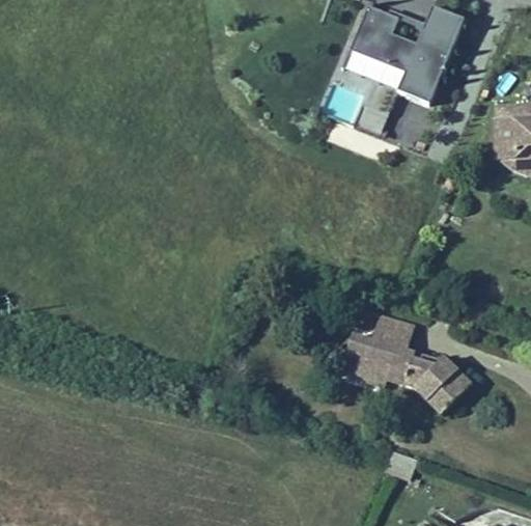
[(429,107),(467,18),(430,2),(422,21),(389,7),(387,12),(364,3),(345,48),(402,71),(393,91),(429,107)]
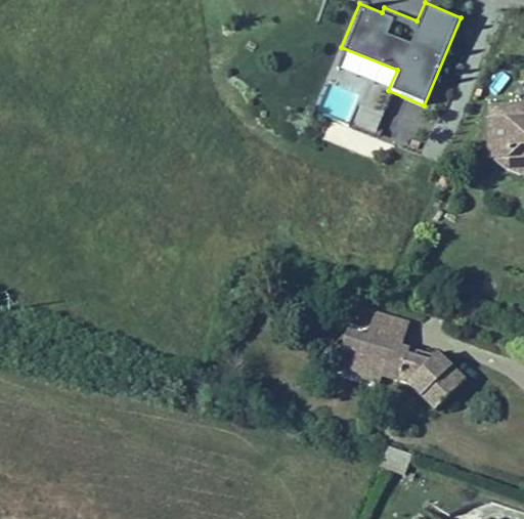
[(523,98),(487,100),(487,115),(523,114),(523,98)]
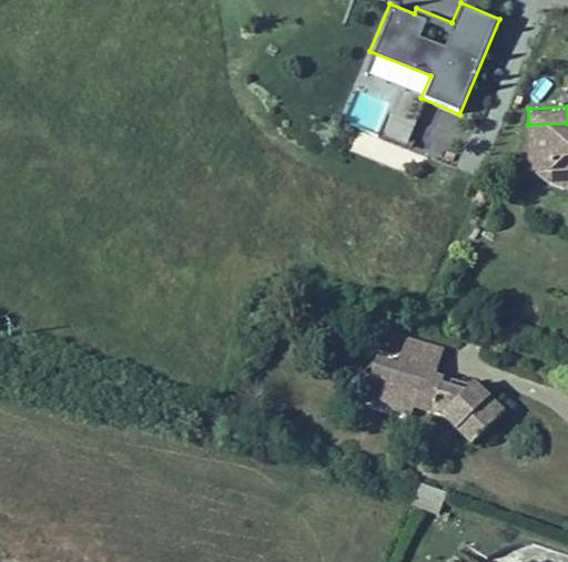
[(347,142),(369,147),(374,129),(353,123),(347,142)]
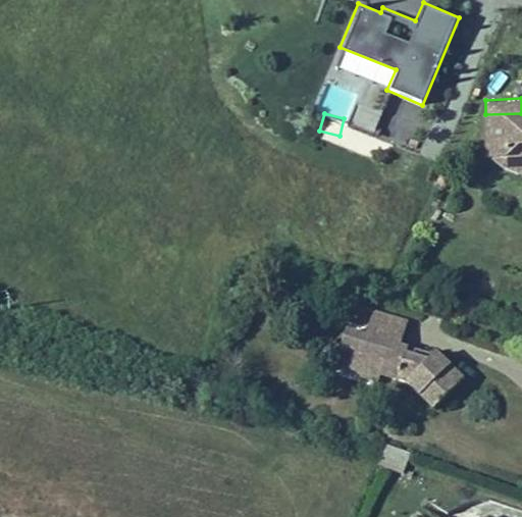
[(521,113),(485,114),(483,114),(484,156),(492,156),(499,164),(510,169),(521,171),(521,113)]
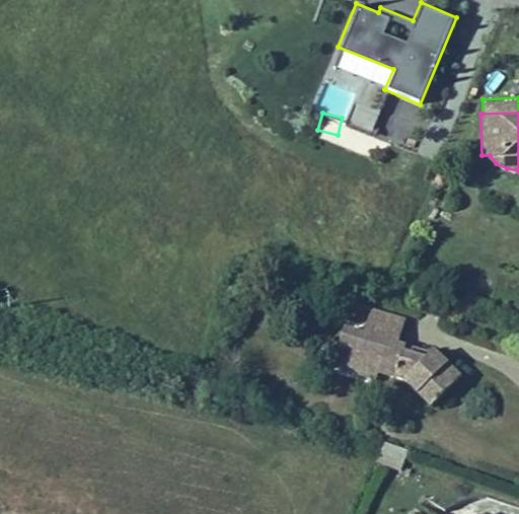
[(320,288),(324,276),(307,270),(303,282),(320,288)]
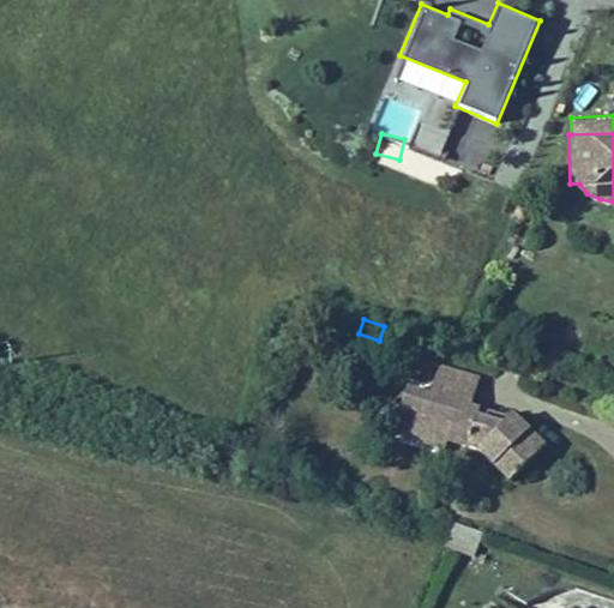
[(431,389),(405,380),(392,426),(413,432),(410,435),(445,445),(446,439),(477,445),(509,479),(546,441),(512,409),(504,419),(477,411),(480,403),(471,401),(480,371),(439,359),(431,389)]
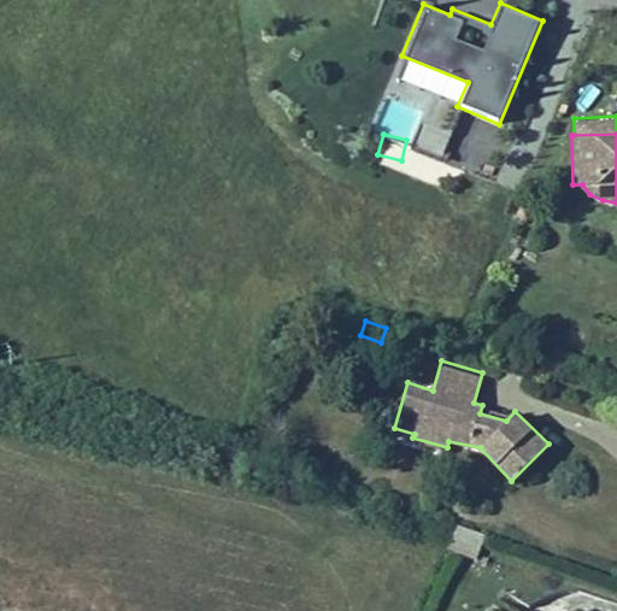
[(476,553),(483,529),(456,520),(446,542),(476,553)]
